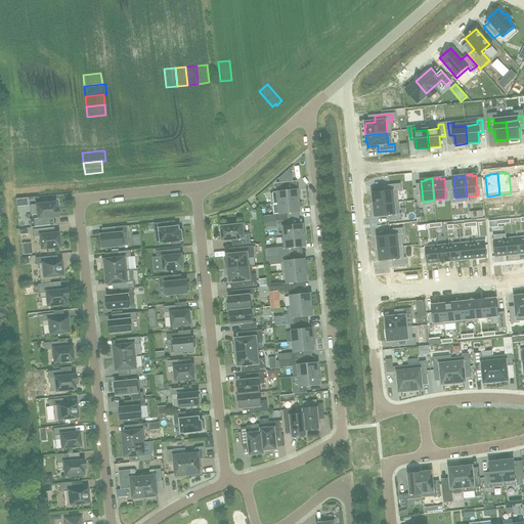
[(274,204),(299,202),(298,190),(295,190),(294,182),(276,184),(277,192),(273,193),(274,204)]
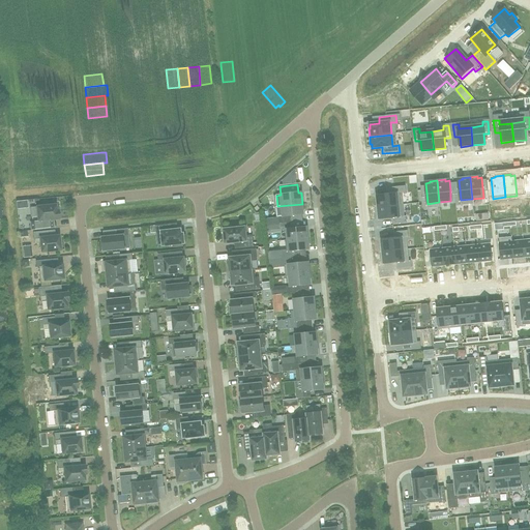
[(377,200),(376,200),(377,208),(399,206),(398,194),(404,194),(403,186),(386,188),(386,195),(377,196),(377,200)]
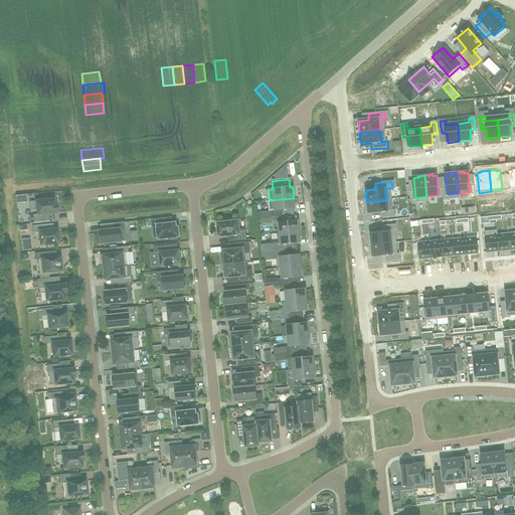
[(294,198),(270,200),(270,201),(274,200),(276,211),(272,211),(273,217),(278,217),(284,216),(284,210),(295,209),(294,198)]
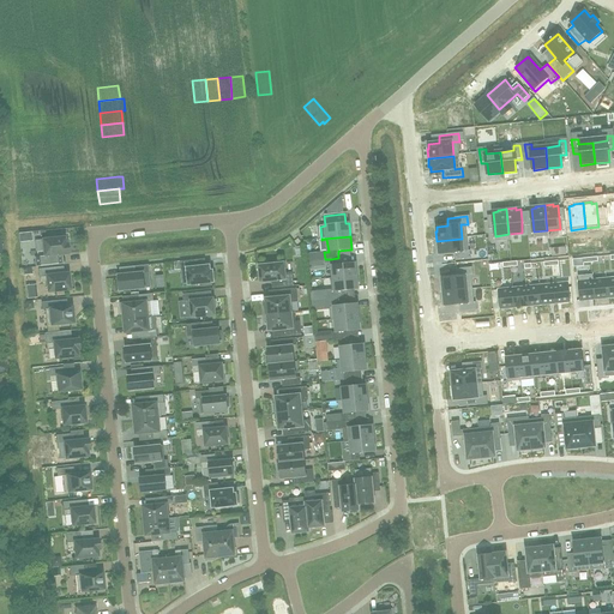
[(36,268),(53,266),(52,265),(62,264),(61,256),(68,254),(67,245),(66,245),(65,238),(35,241),(37,258),(35,258),(36,268)]
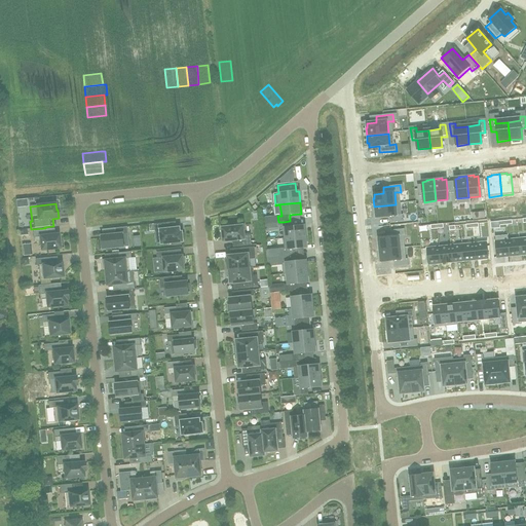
[(396,204),(374,207),(374,214),(376,214),(376,218),(386,217),(386,223),(404,222),(403,215),(397,216),(396,204)]
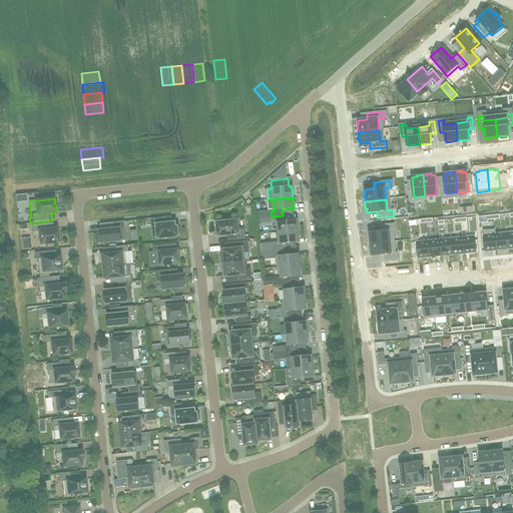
[(278,232),(298,230),(297,220),(284,221),(283,215),(277,216),(278,232)]
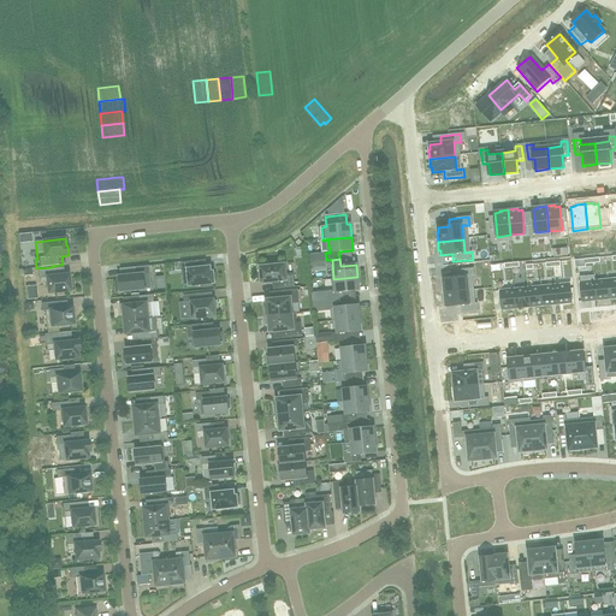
[(214,284),(214,282),(217,282),(215,273),(213,273),(213,272),(211,272),(211,267),(207,267),(196,268),(196,261),(181,262),(182,271),(188,271),(189,286),(201,285),(201,288),(213,286),(212,284),(214,284)]
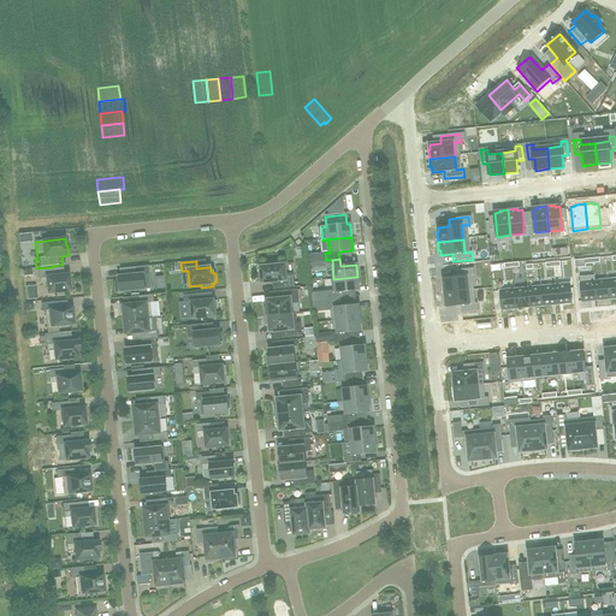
[(261,284),(276,282),(277,289),(295,288),(294,273),(286,274),(285,264),(278,265),(278,262),(267,264),(267,266),(260,267),(261,284)]
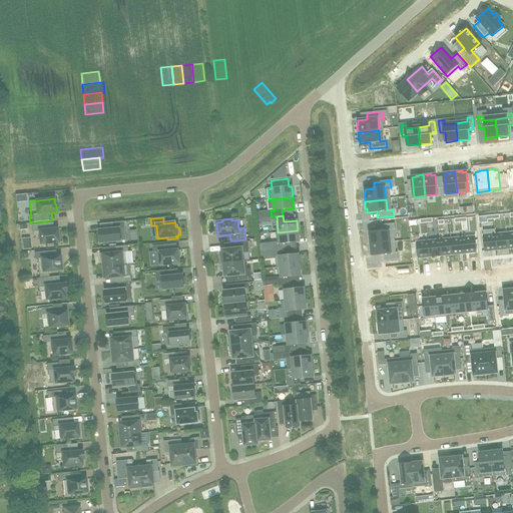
[(124,221),(112,222),(113,228),(99,230),(100,243),(126,240),(124,221)]
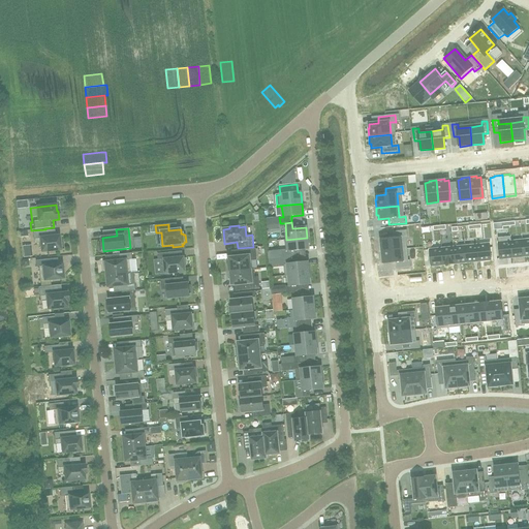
[(381,244),(379,244),(380,252),(402,250),(401,238),(407,238),(407,230),(390,232),(391,239),(380,240),(381,244)]
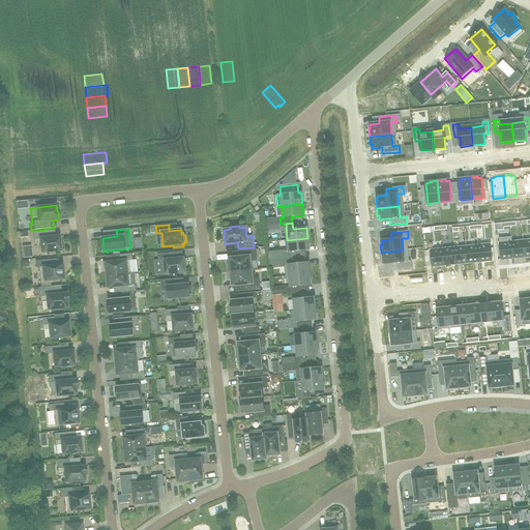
[(46,232),(33,233),(34,244),(40,243),(41,253),(61,251),(59,236),(46,238),(46,232)]
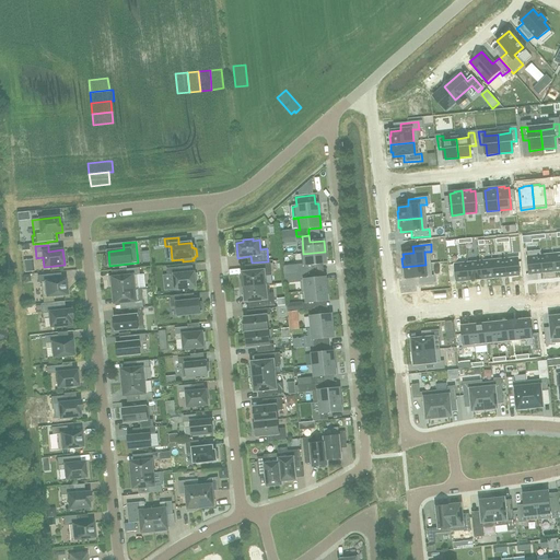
[(325,252),(303,254),(301,254),(302,266),(299,267),(299,273),(313,272),(312,266),(326,264),(325,252)]
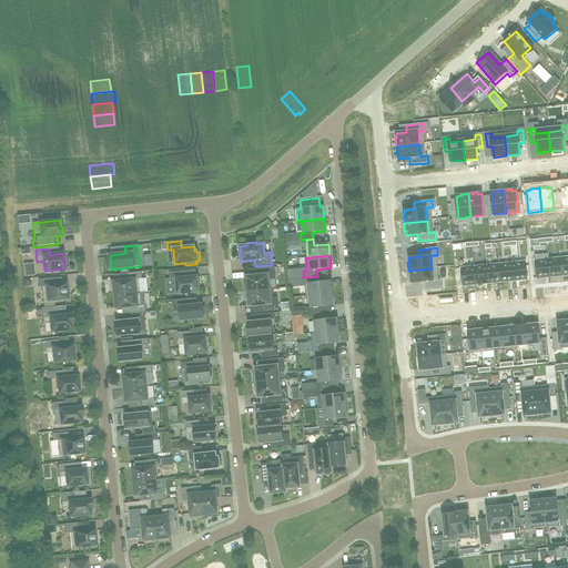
[(560,276),(567,275),(567,255),(558,256),(560,276)]
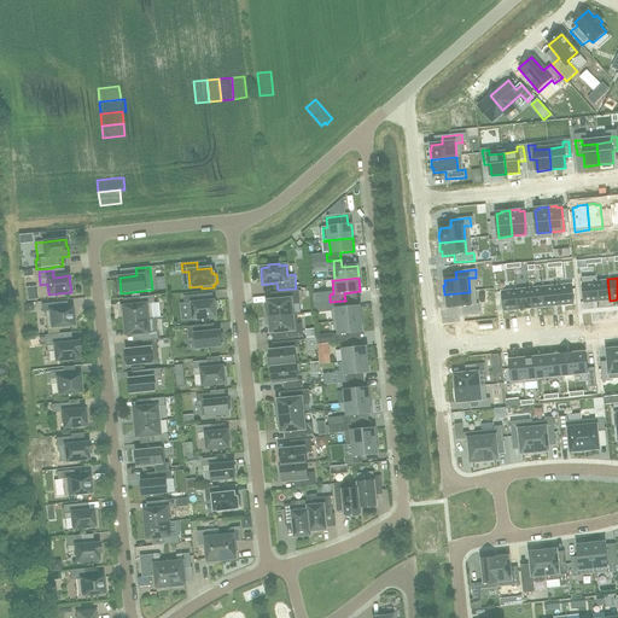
[(610,301),(607,279),(595,280),(598,302),(610,301)]
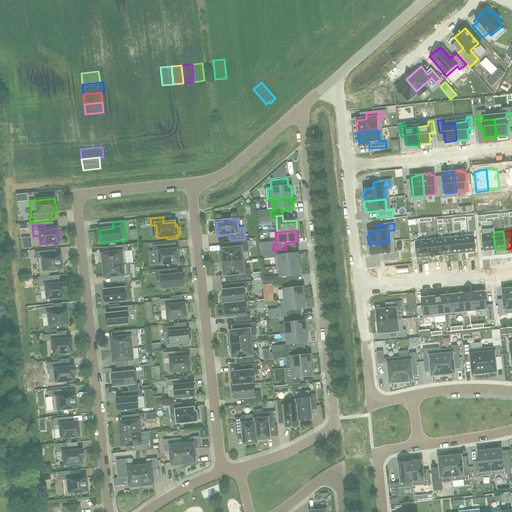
[(472,234),(461,235),(463,252),(474,251),(472,234)]
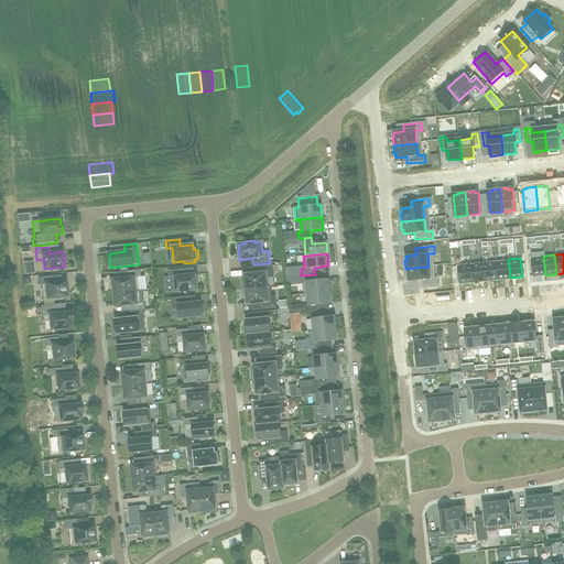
[(508,259),(497,260),(499,280),(510,278),(508,259)]
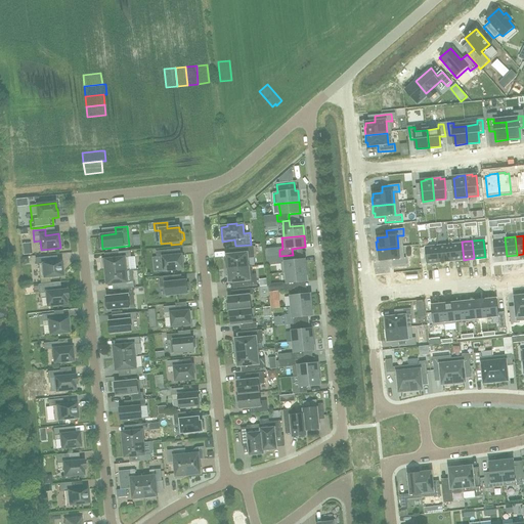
[(462,242),(450,243),(452,261),(464,260),(462,242)]
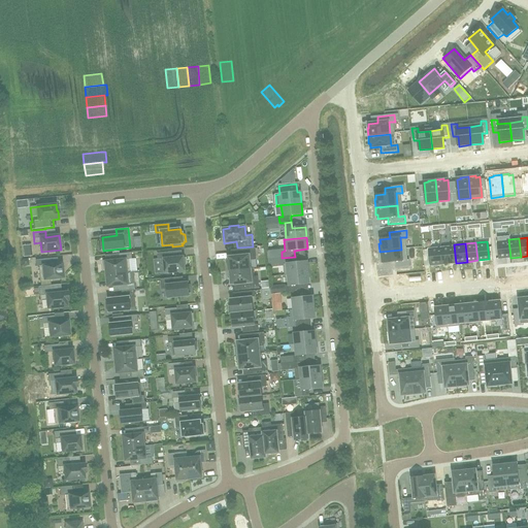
[(454,244),(443,245),(446,264),(456,263),(454,244)]
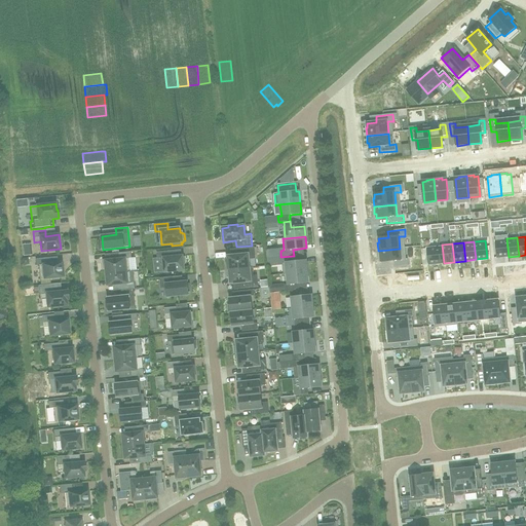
[(442,245),(430,246),(433,264),(444,263),(442,245)]
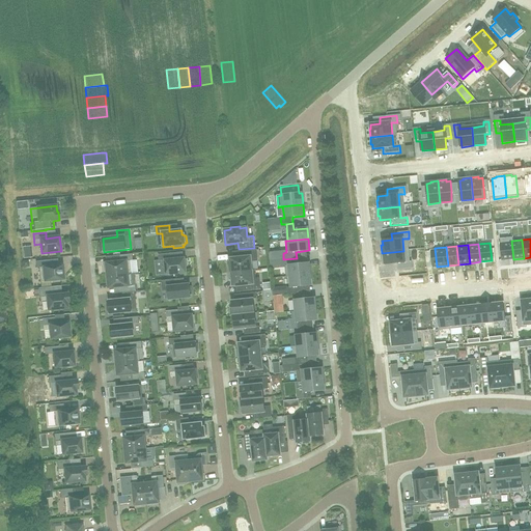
[(227,266),(228,273),(252,271),(252,270),(251,261),(257,261),(256,250),(241,251),(242,257),(229,258),(230,266),(227,266)]
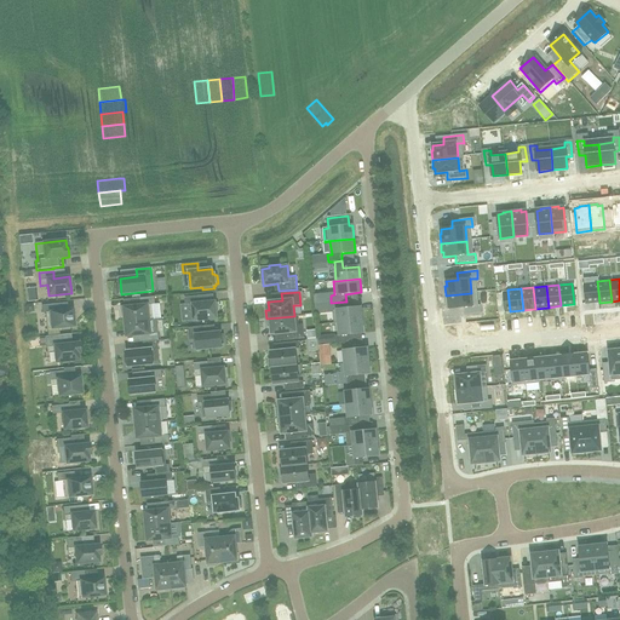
[(471,293),(446,296),(447,304),(448,304),(449,309),(460,308),(461,315),(481,314),(481,305),(472,306),(471,293)]
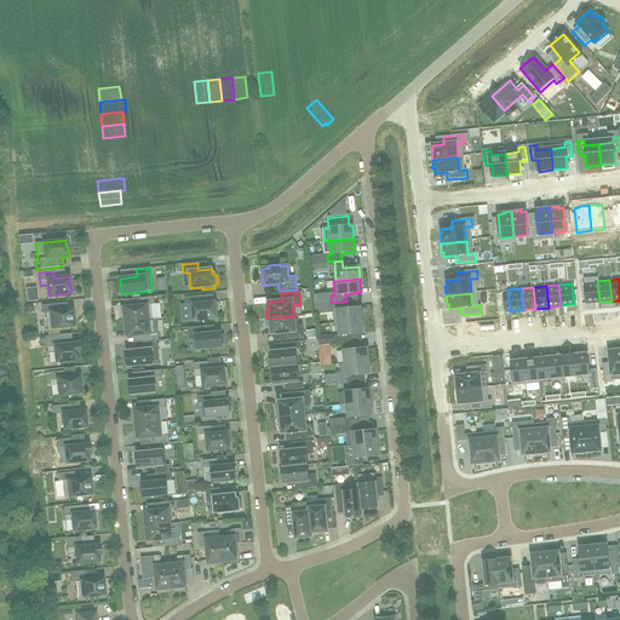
[(190,304),(191,321),(217,319),(217,311),(218,311),(218,303),(216,303),(216,302),(200,303),(199,296),(184,298),(185,305),(190,304)]
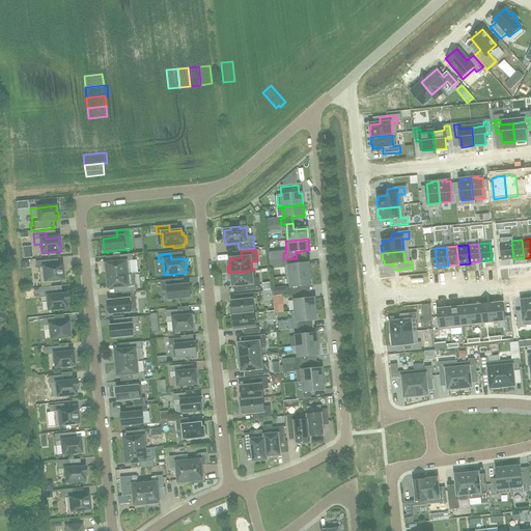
[(107,271),(107,276),(128,274),(132,274),(131,261),(133,261),(132,254),(120,256),(120,262),(104,263),(105,271),(107,271)]
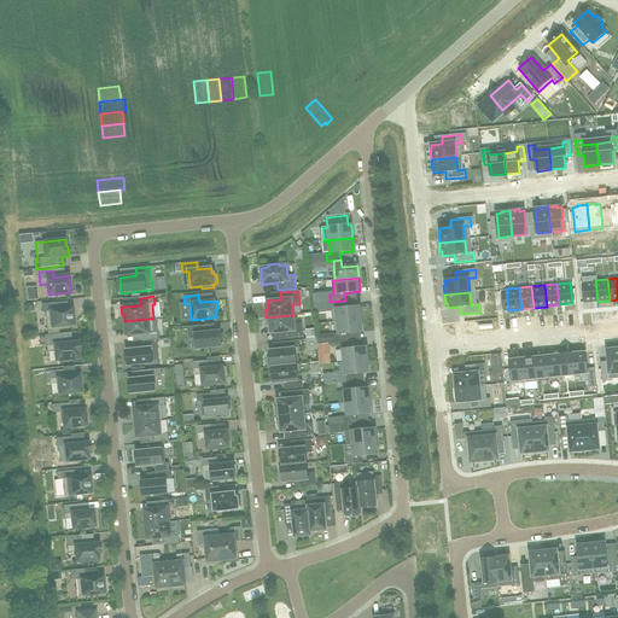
[(345,308),(345,301),(330,302),(331,309),(336,309),(337,322),(361,319),(360,307),(345,308)]
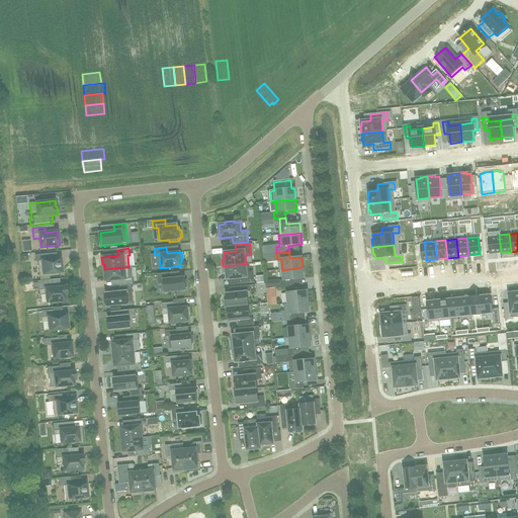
[(39,275),(62,273),(61,259),(48,260),(47,254),(34,255),(35,262),(37,261),(39,275)]
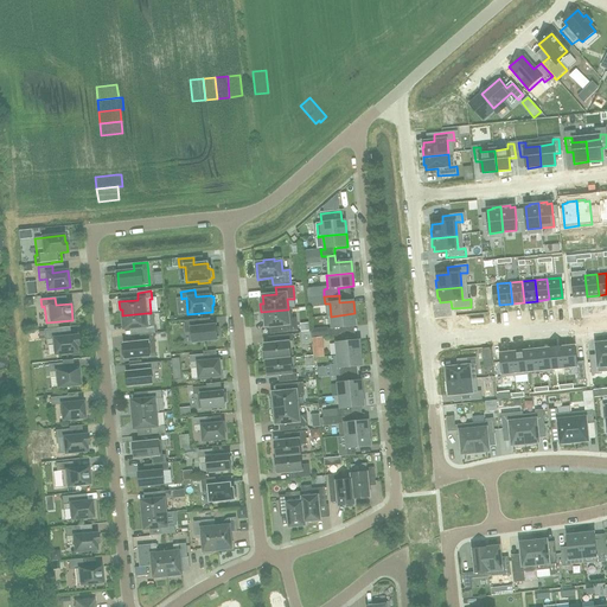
[(262,320),(264,320),(266,327),(280,326),(280,333),(298,331),(296,318),(292,319),(292,308),(288,308),(288,310),(261,312),(262,320)]
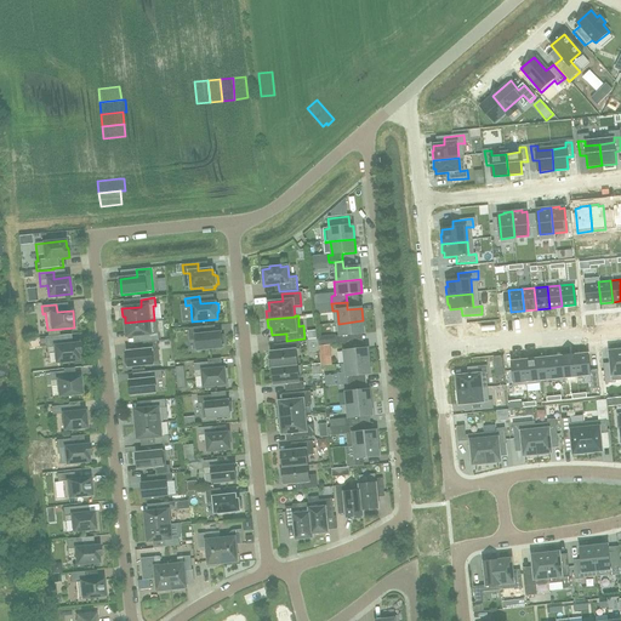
[(149,320),(125,323),(127,337),(144,336),(144,342),(159,341),(158,334),(152,335),(149,320)]
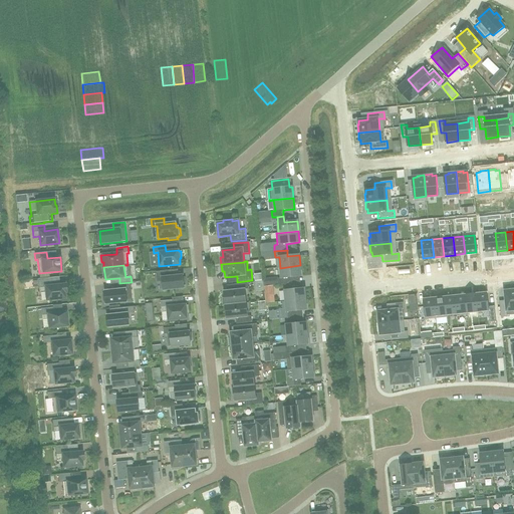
[(300,265),(280,268),(281,278),(277,278),(278,285),(284,284),(290,284),(290,278),(301,276),(300,265)]
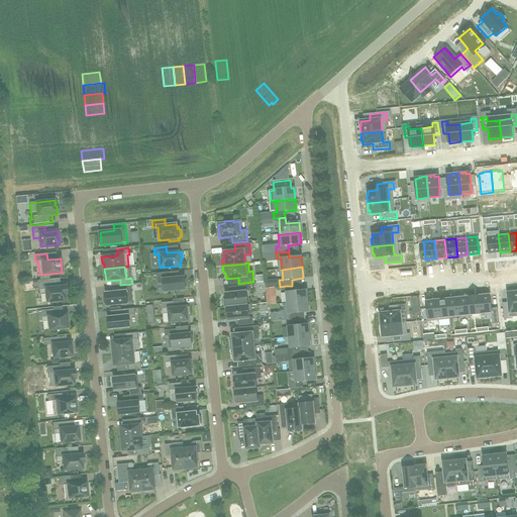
[(169,272),(157,273),(159,285),(163,285),(164,293),(186,291),(186,288),(187,288),(187,279),(185,279),(185,276),(170,278),(169,272)]
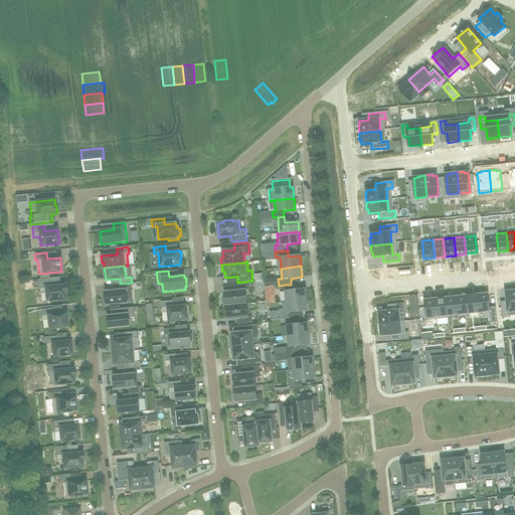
[(64,294),(66,294),(65,285),(50,287),(49,279),(37,280),(39,293),(45,293),(46,301),(64,300),(64,294)]
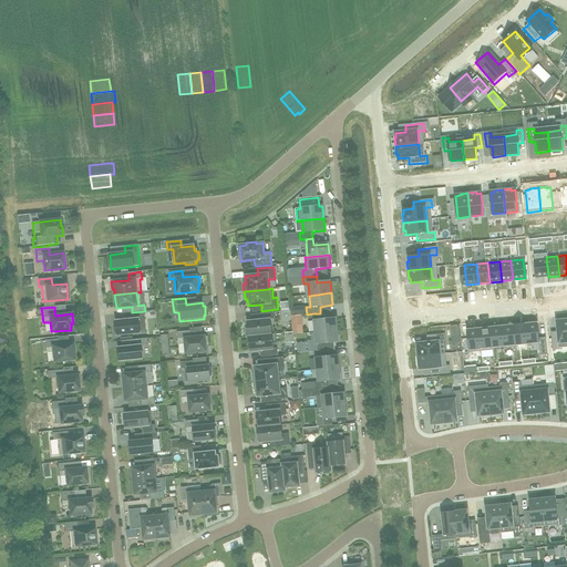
[(291,320),(291,308),(282,308),(284,320),(291,320)]
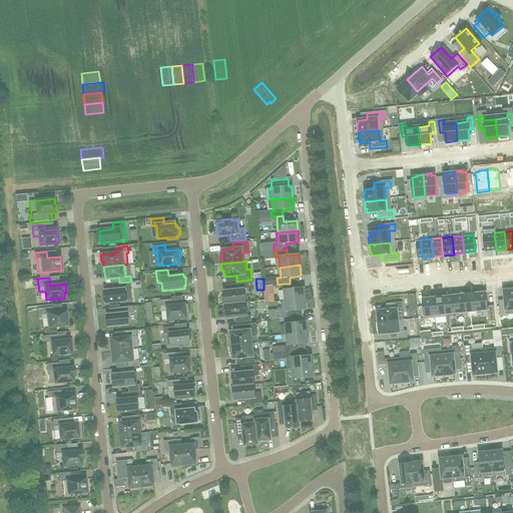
[(130,283),(118,285),(119,291),(110,292),(106,292),(106,294),(104,294),(105,302),(107,302),(107,305),(132,302),(130,283)]
